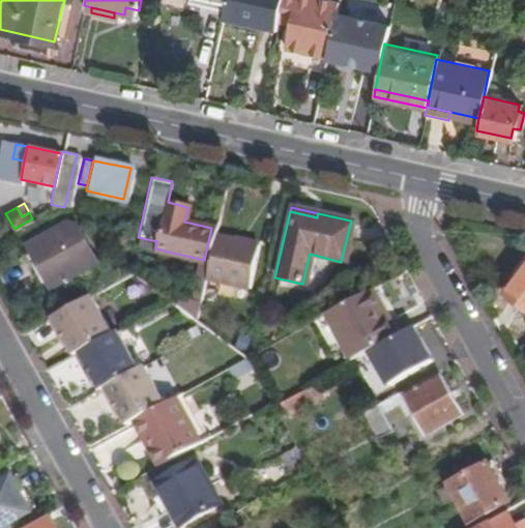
[(78,224),(69,220),(41,235),(44,240),(28,250),(38,268),(33,271),(44,290),(96,260),(78,224)]
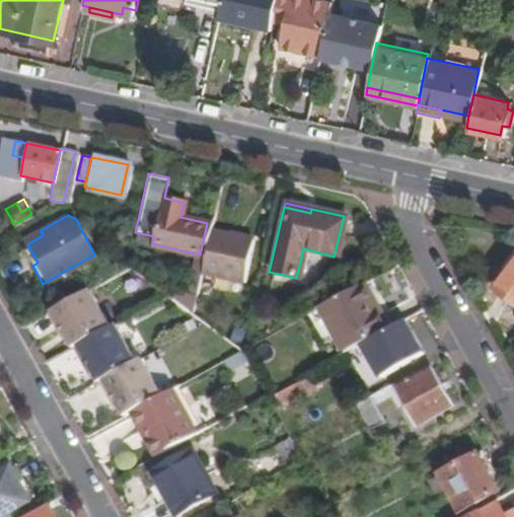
[(252,241),(209,232),(200,275),(242,285),(252,241)]
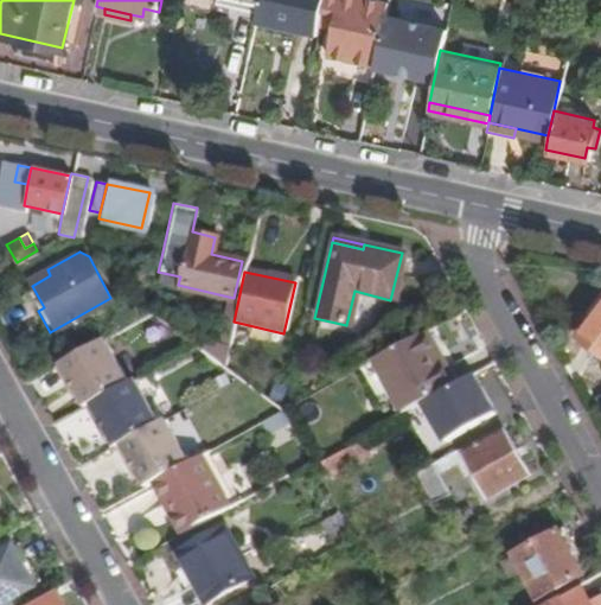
[(600,354),(600,301),(576,336),(600,354)]
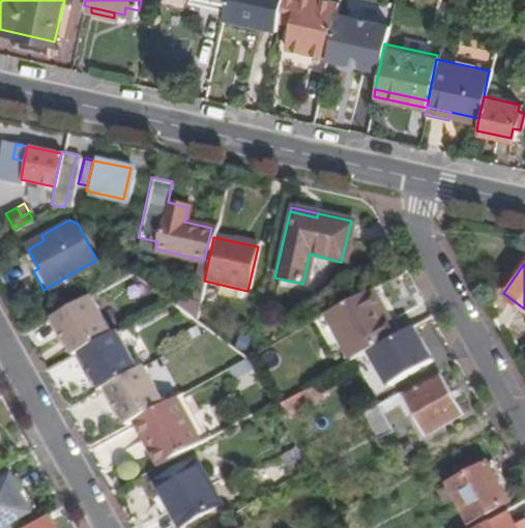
[(322,312),(348,358),(378,342),(392,333),(367,287),(322,312)]
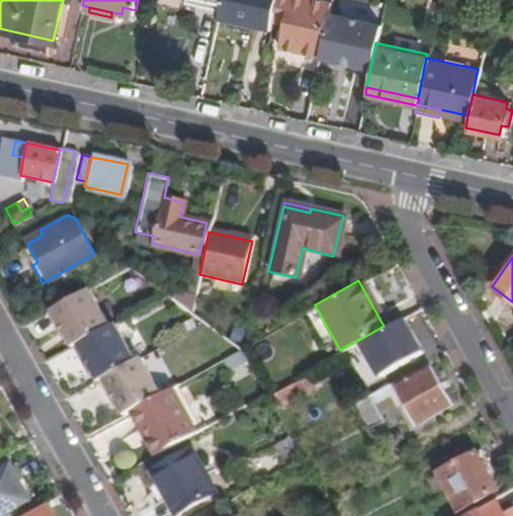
[(170,316),(197,335),(206,323),(191,312),(154,283),(124,299),(150,347),(168,337),(170,340),(176,337),(173,333),(167,336),(160,322),(170,316)]
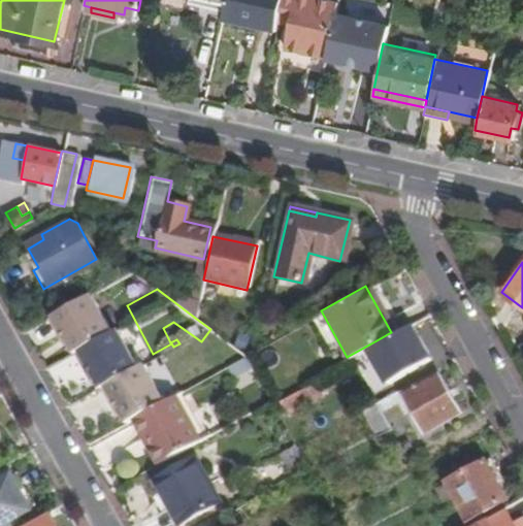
[(426,356),(407,323),(397,329),(391,332),(377,340),(395,371),(426,356)]
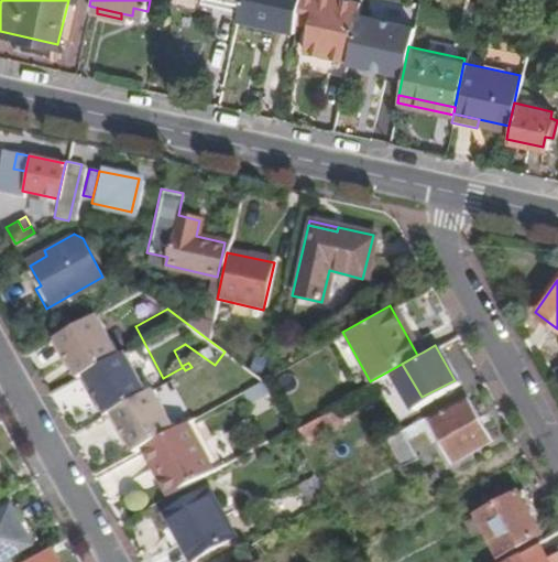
[(234,379),(240,389),(260,378),(225,352),(215,365),(234,379)]
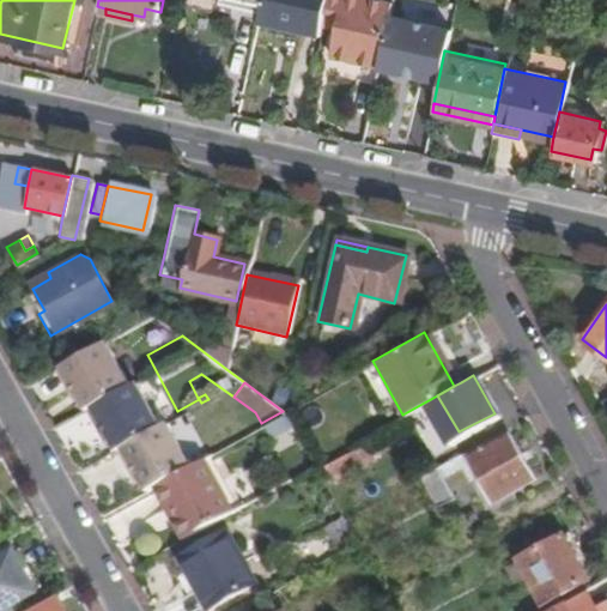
[(463,453),(467,460),(487,498),(529,476),(505,431),(463,453)]
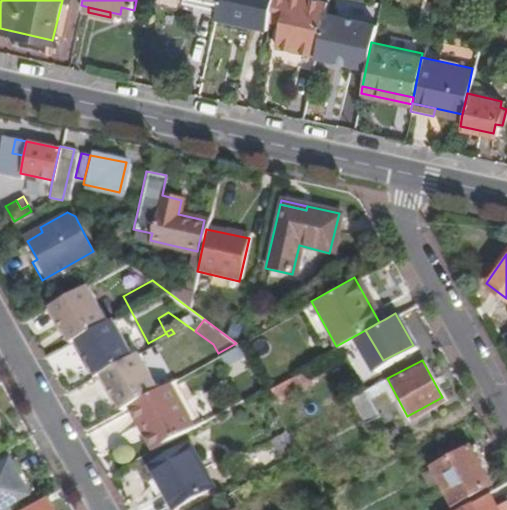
[(275,398),(309,379),(303,369),(269,387),(275,398)]
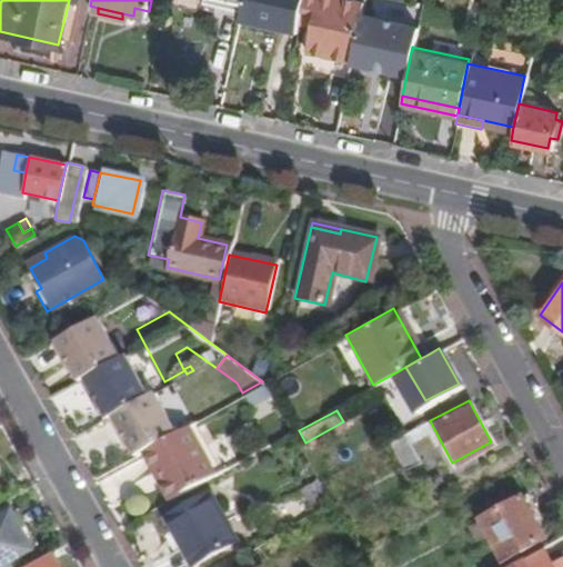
[(426,416),(389,437),(401,458),(412,451),(405,441),(433,427),(430,420),(426,416)]
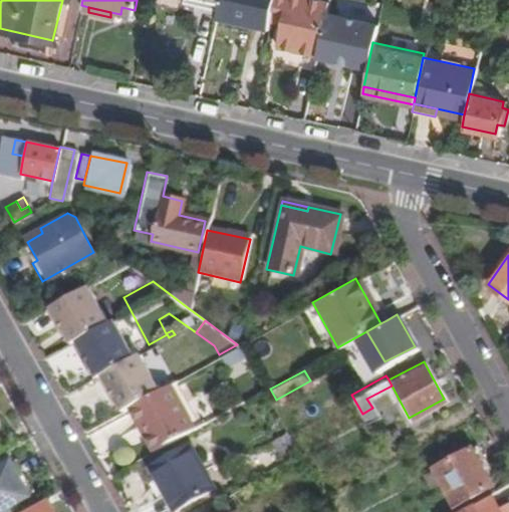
[(151,430),(146,433),(155,450),(193,429),(179,404),(186,400),(176,378),(136,402),(151,430)]
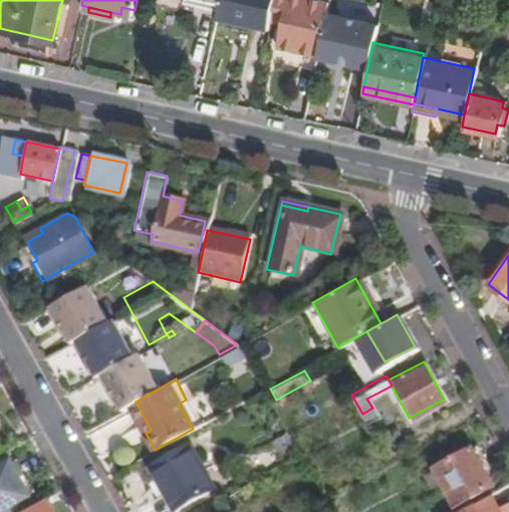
[(136,402),(131,405),(146,433),(151,430),(136,402)]
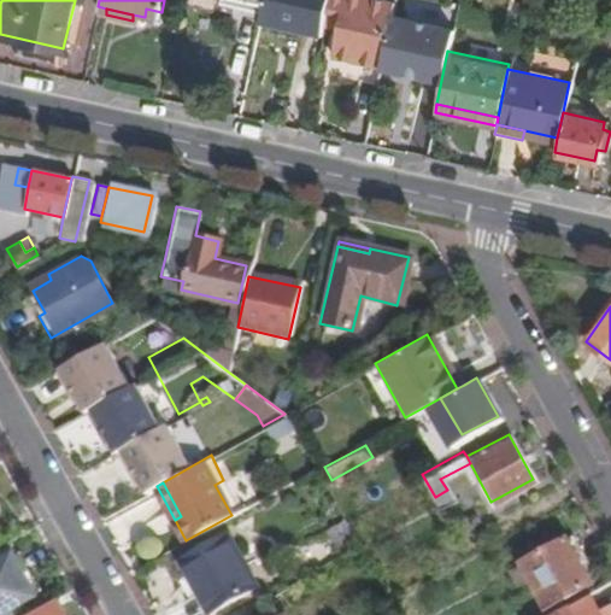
[(336,520),(322,528),(333,548),(347,539),(336,520)]
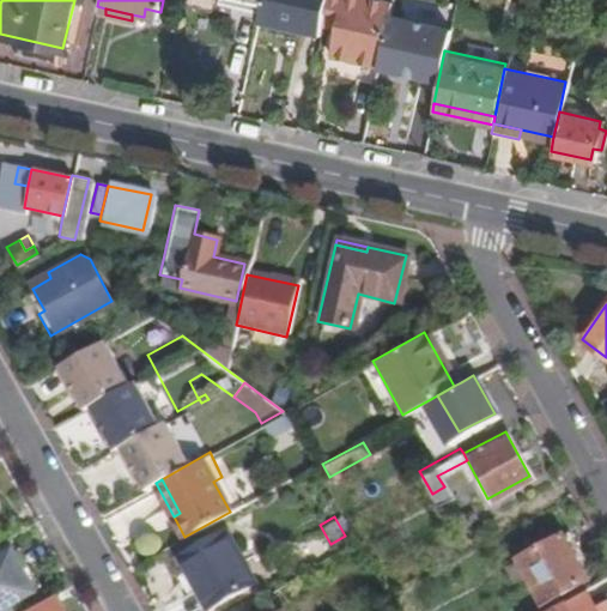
[(254,581),(226,532),(180,556),(207,606),(254,581)]
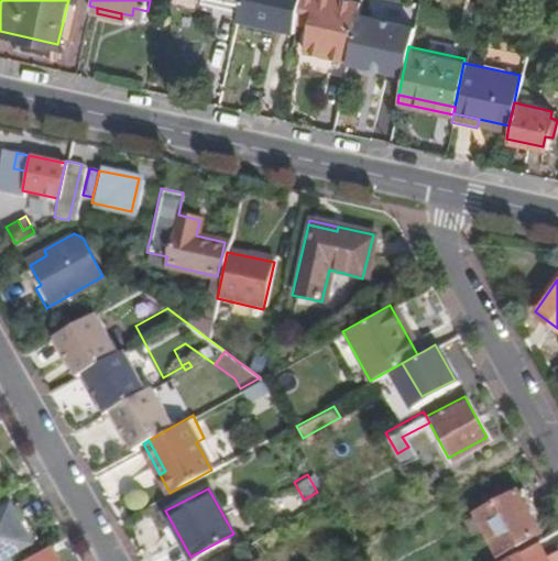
[(493,552),(535,529),(513,490),(471,513),(493,552)]
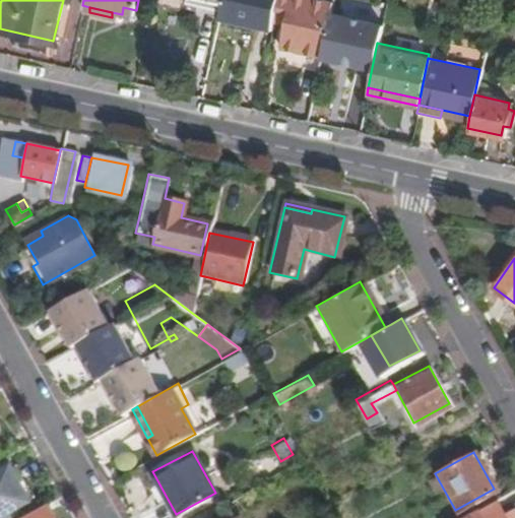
[(2,460),(0,461),(0,513),(26,500),(7,465),(5,466),(2,460)]
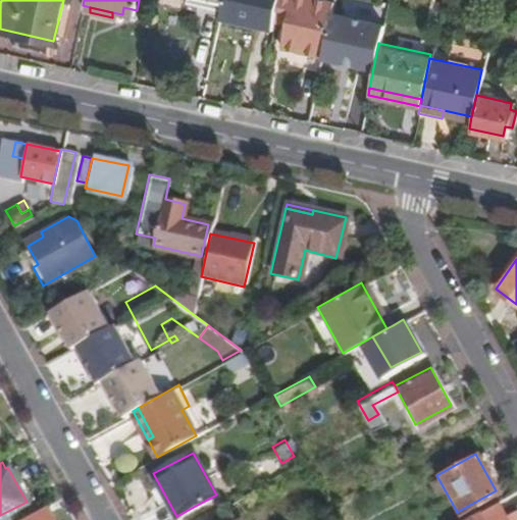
[(505,519),(497,504),(478,514),(480,519),(505,519)]
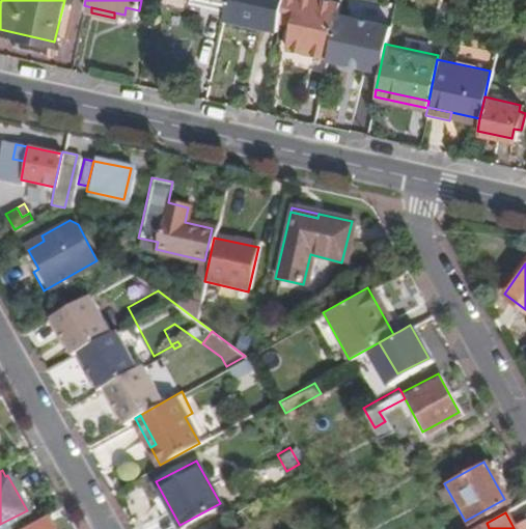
[(25,528),(54,528),(48,517),(25,528)]
